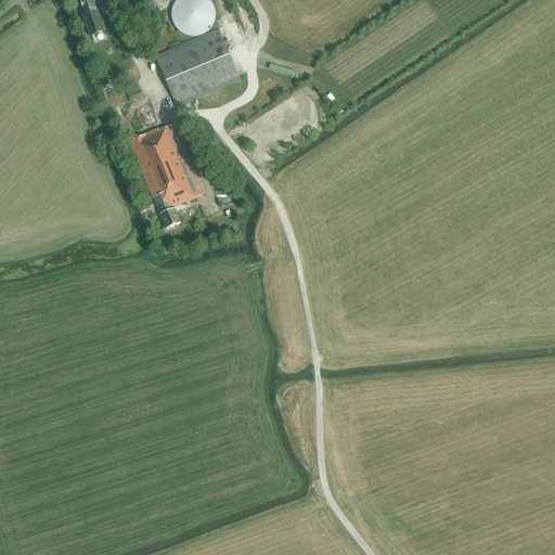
[(87,26),(101,21),(93,0),(79,0),(84,12),(82,13),(87,26)]
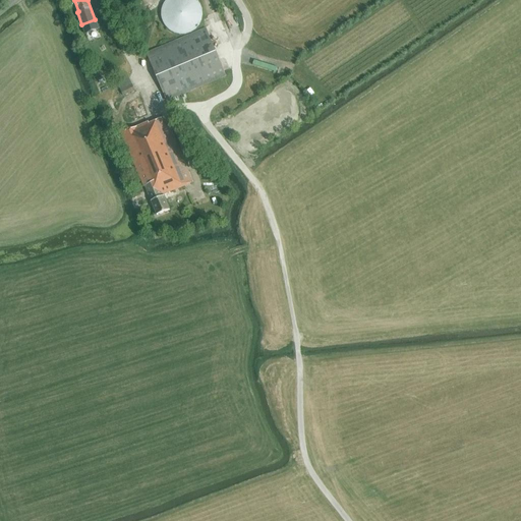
[(195,30),(197,26),(199,23),(201,19),(203,15),(203,12),(201,8),(200,5),(198,2),(196,0),(165,0),(164,2),(162,6),(161,10),(161,14),(162,19),(163,23),(166,27),(169,30),(172,32),(176,34),(180,34),(184,34),(188,33),(191,32),(195,30)]
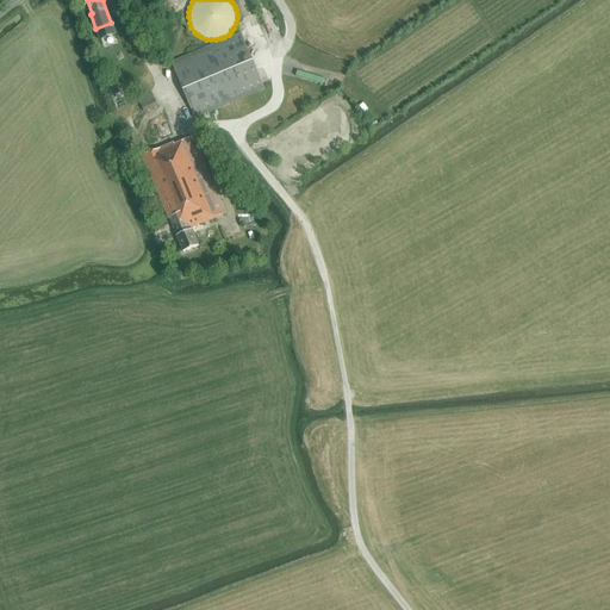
[(194,118),(265,89),(241,33),(172,63),(194,118)]
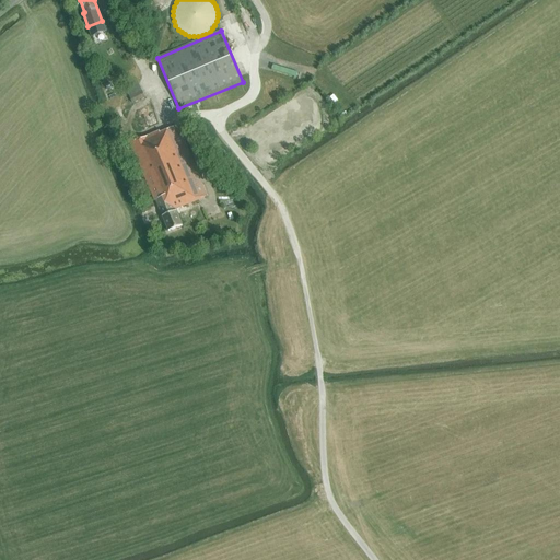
[(132,104),(146,98),(138,82),(126,88),(132,104)]
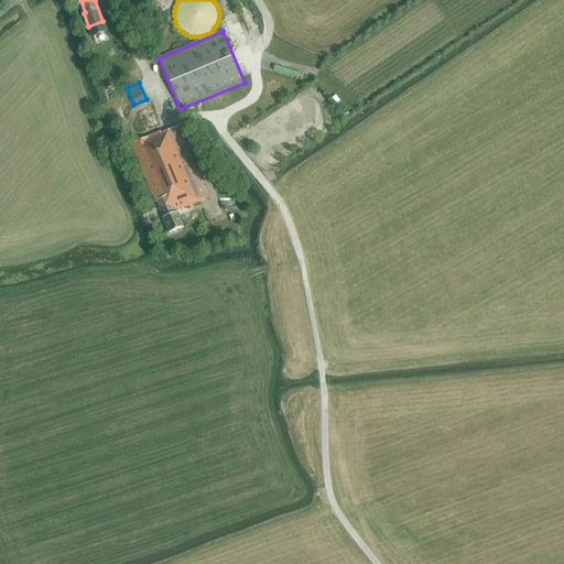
[(170,232),(177,229),(184,227),(176,210),(192,204),(208,196),(179,126),(161,133),(161,132),(138,142),(136,137),(123,142),(128,151),(133,149),(156,203),(158,202),(170,232)]
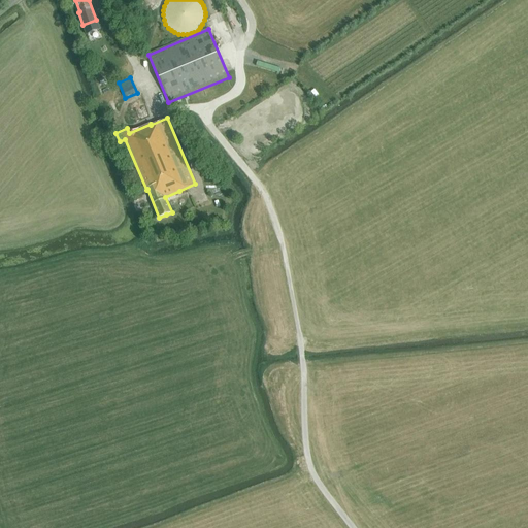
All buildings are outlined.
